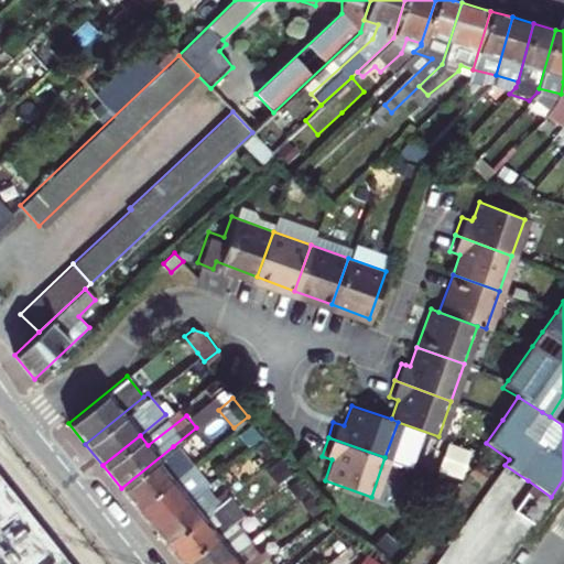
[(173,446),(121,488),(137,508),(188,465),(193,461),(185,451),(181,454),(173,446)]
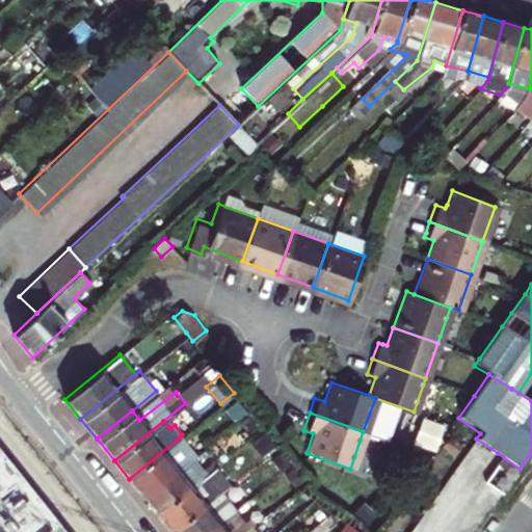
[(142,496),(191,456),(178,439),(129,479),(142,496)]
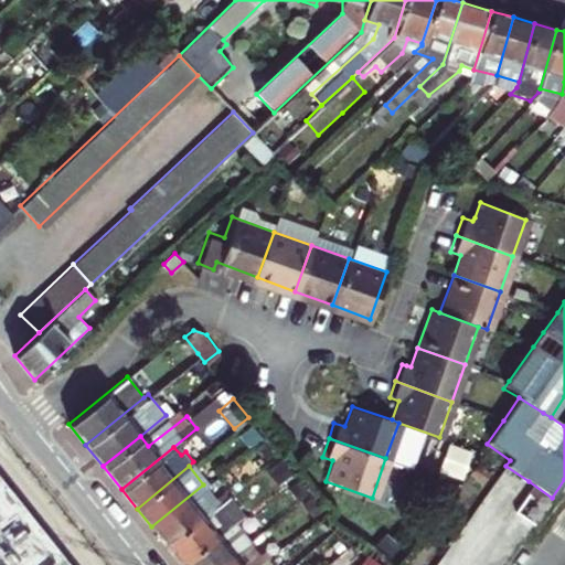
[(68,564),(0,477),(0,564),(68,564)]
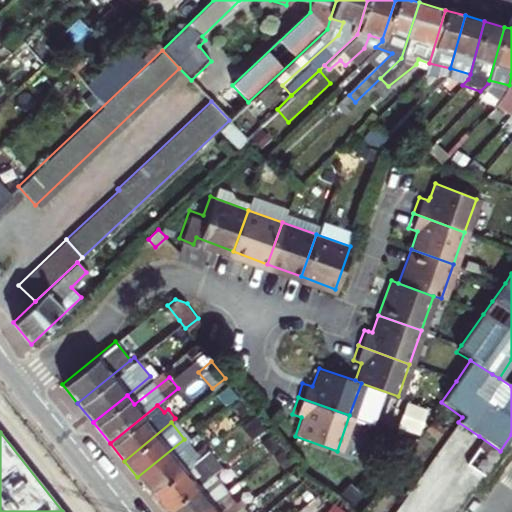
[(196,455),(184,439),(137,477),(150,493),(196,455)]
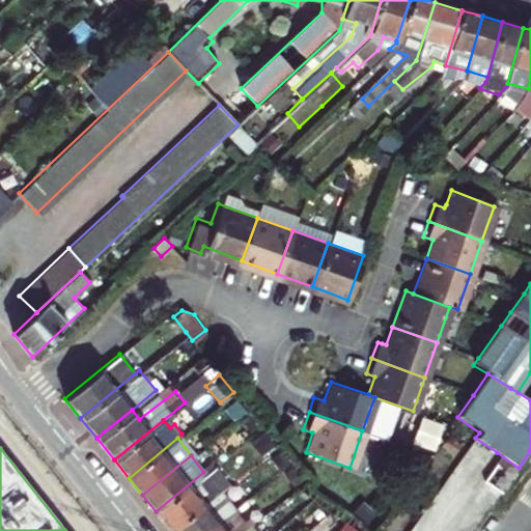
[(170,530),(216,493),(225,484),(212,466),(203,472),(156,511),(170,530)]
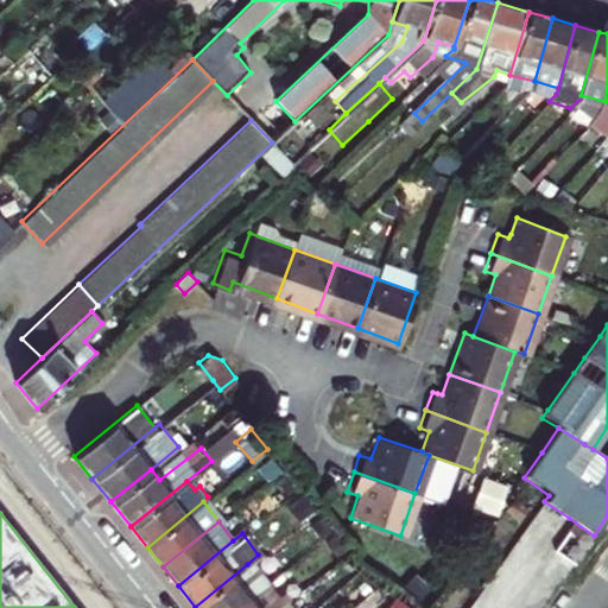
[(195,607),(234,607),(263,584),(247,564),(195,607)]
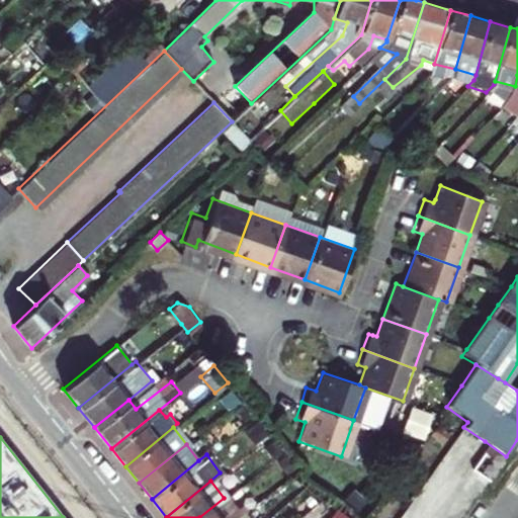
[(372,503),(350,489),(341,503),(363,517),(372,503)]
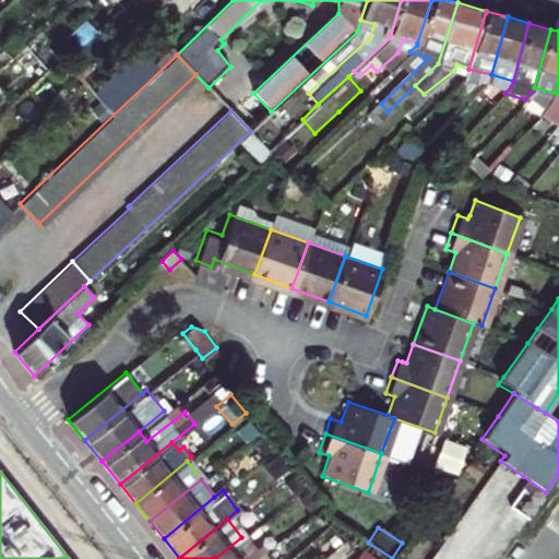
[(241,537),(215,558),(251,558),(257,556),(241,537)]
